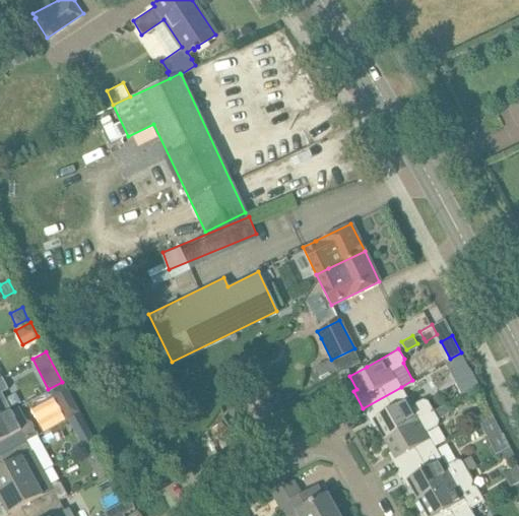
[(477,384),(462,353),(448,361),(463,392),(477,384)]
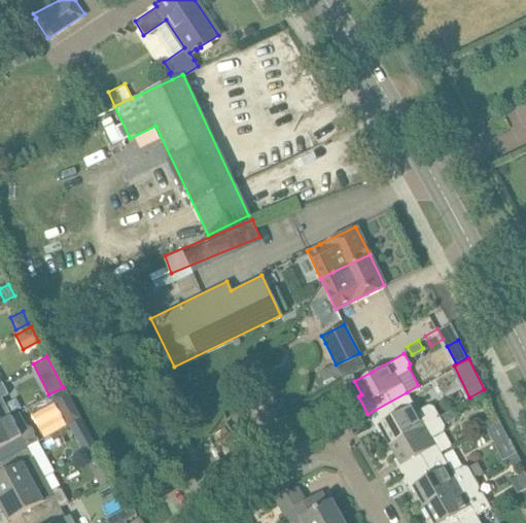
[(339,372),(334,361),(318,370),(322,380),(339,372)]
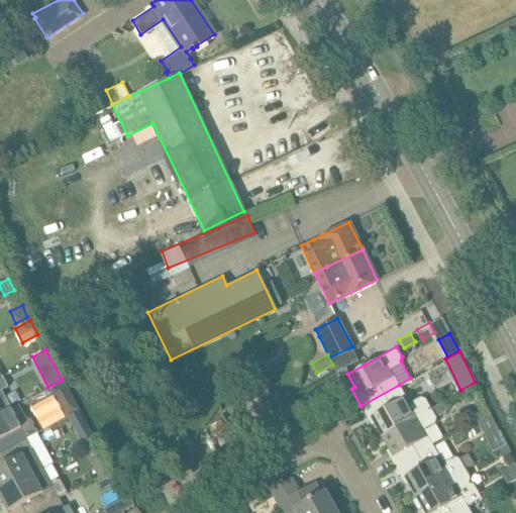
[(0,412),(10,407),(0,388),(7,385),(6,384),(14,380),(9,370),(1,374),(0,374),(0,412)]
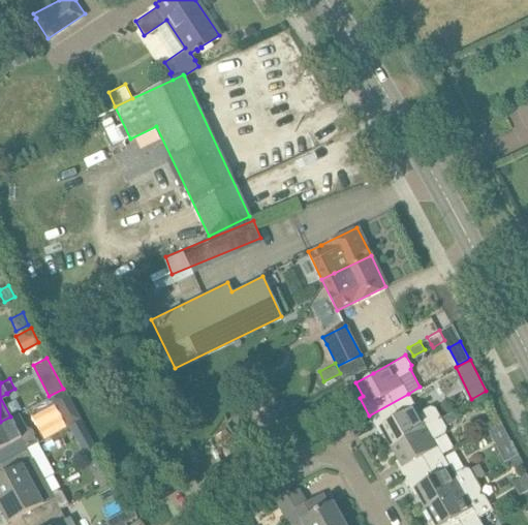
[(383,432),(391,444),(440,415),(435,406),(429,405),(418,410),(408,394),(369,415),(379,434),(383,432)]
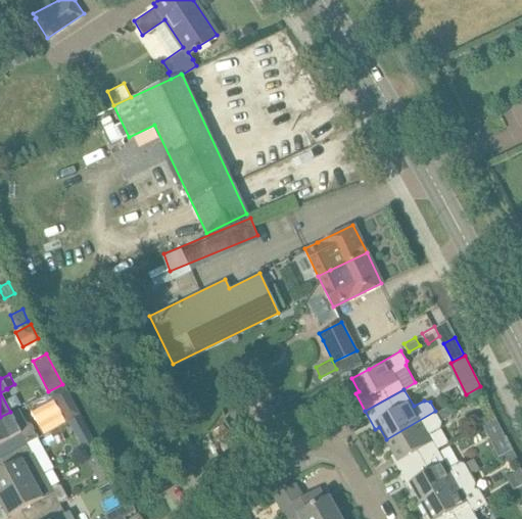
[(64,404),(61,411),(65,420),(79,413),(72,399),(64,404)]
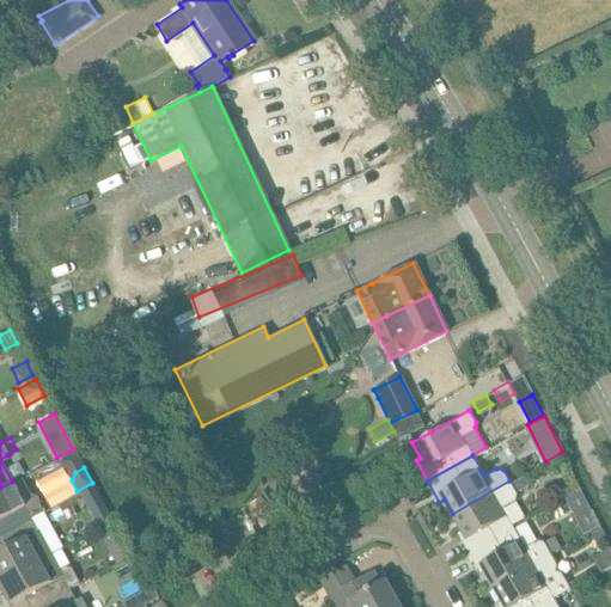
[(268,473),(268,483),(273,486),(279,486),(283,483),(283,473),(279,468),(273,468),(268,473)]
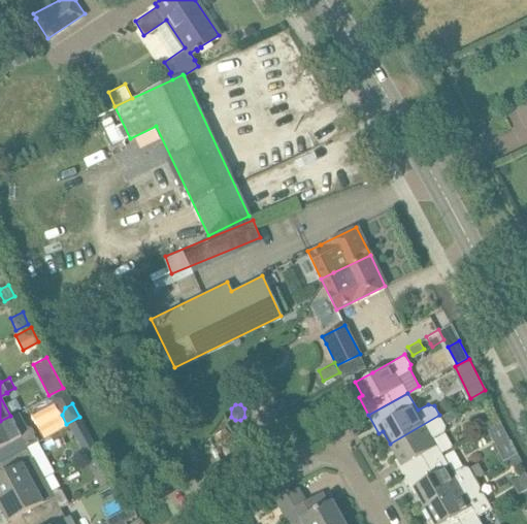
[(393,458),(403,477),(442,454),(433,436),(443,431),(446,425),(439,415),(390,444),(397,457),(393,458)]
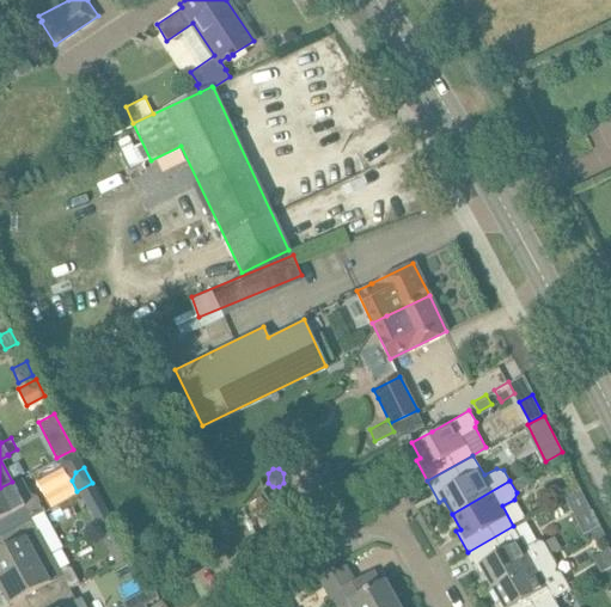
[(44,509),(36,495),(30,492),(20,497),(12,482),(0,488),(0,529),(1,532),(43,510),(44,509)]
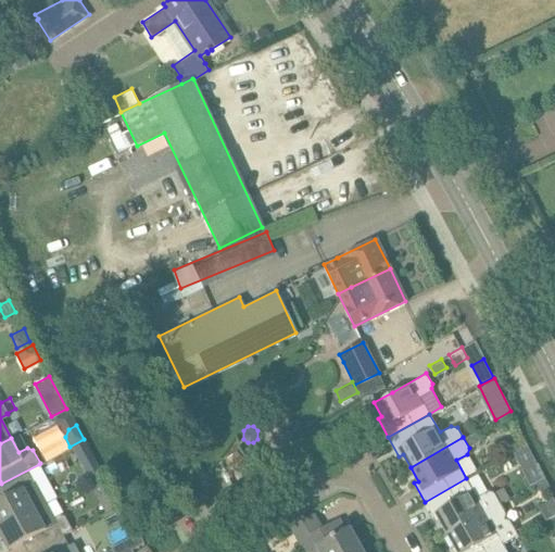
[(91,454),(78,461),(87,476),(88,476),(100,469),(91,454)]
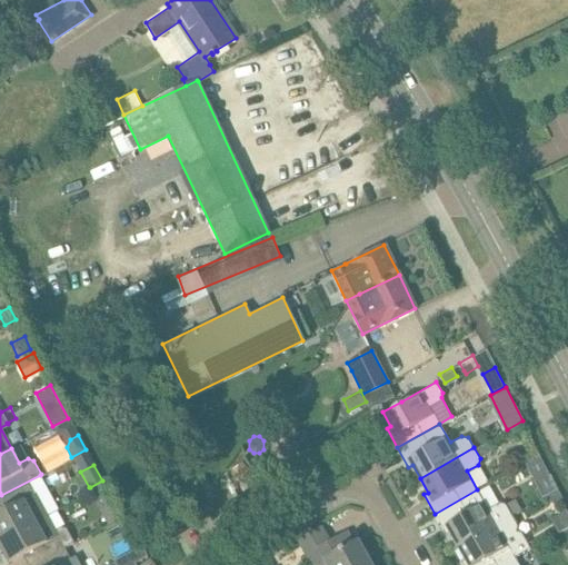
[(8,507),(0,511),(0,537),(48,513),(48,512),(30,481),(1,495),(8,507)]
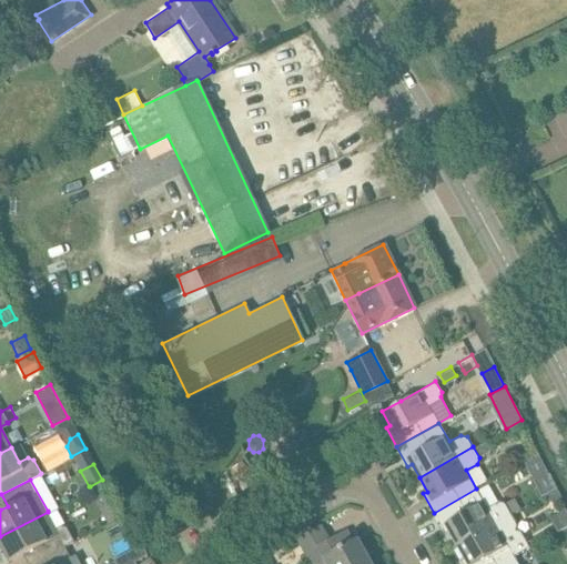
[(448,530),(456,543),(510,513),(505,502),(498,501),(486,507),(476,489),(434,513),(445,532),(448,530)]
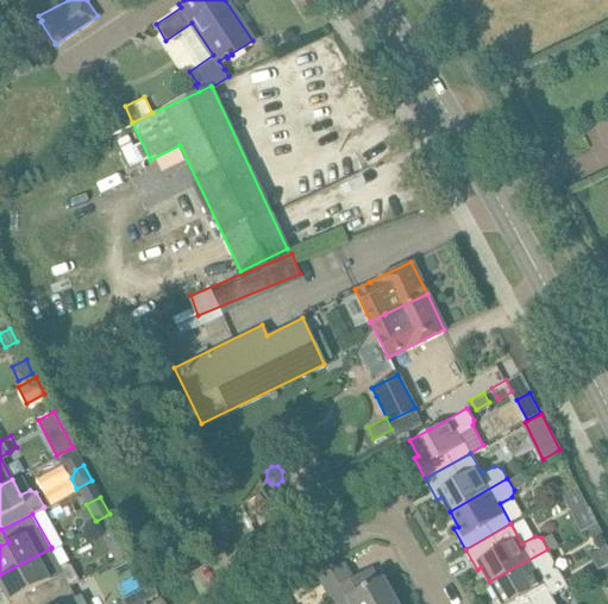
[(32,587),(39,599),(68,583),(79,577),(70,562),(64,560),(60,564),(51,548),(0,574),(0,583),(10,599),(32,587)]
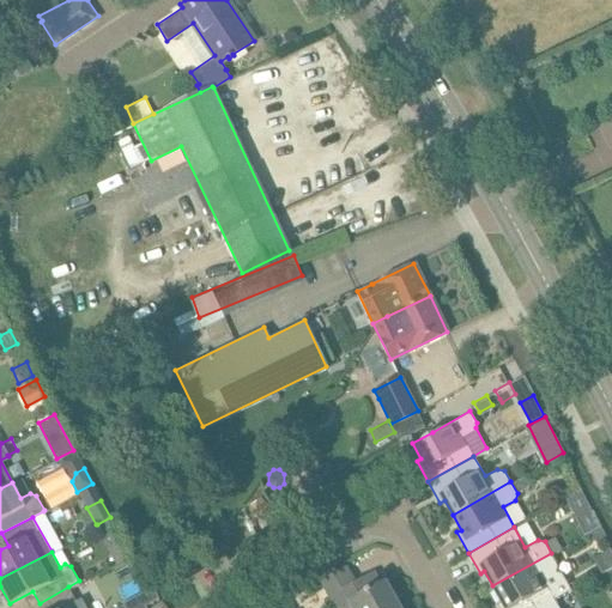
[(497,603),(500,607),(534,607),(555,597),(553,597),(571,588),(561,571),(556,569),(557,564),(551,553),(492,585),(501,601),(497,603)]
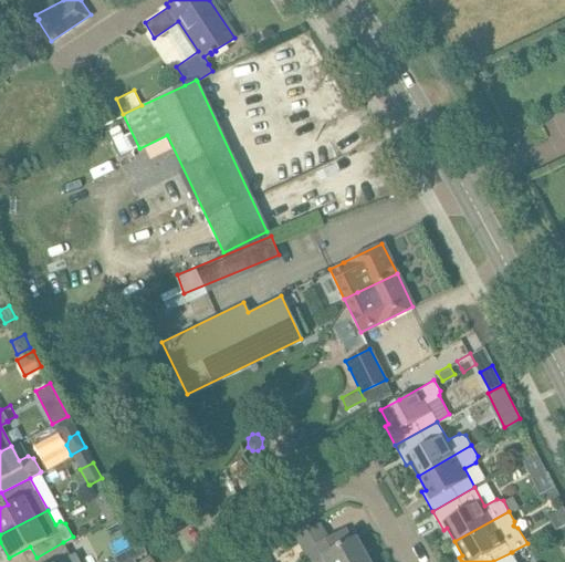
[(292,531),(310,561),(358,561),(367,558),(355,536),(334,548),(317,517),(292,531)]
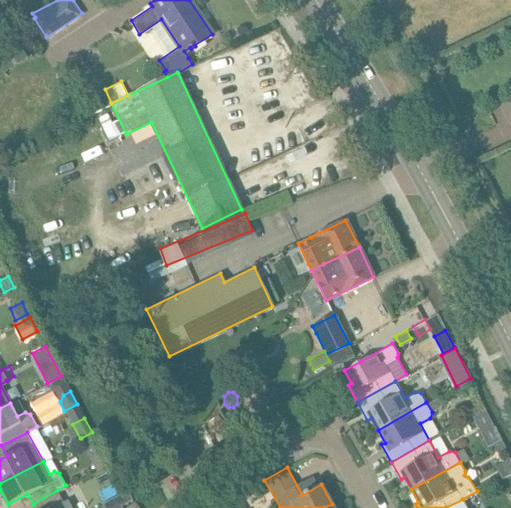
[(104,507),(123,507),(121,505),(132,498),(127,488),(102,502),(103,504),(104,507)]
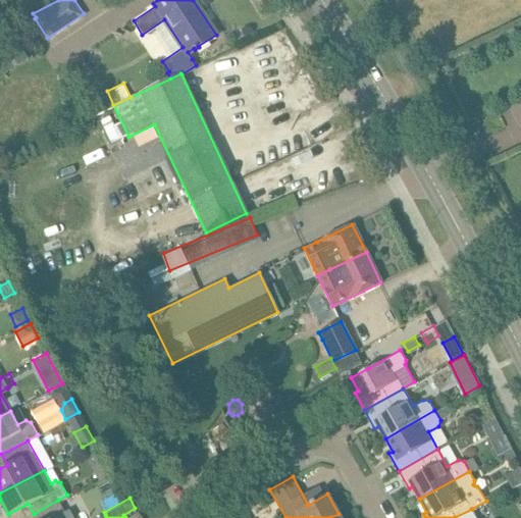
[(36,517),(72,517),(68,509),(64,511),(58,500),(34,514),(36,517)]
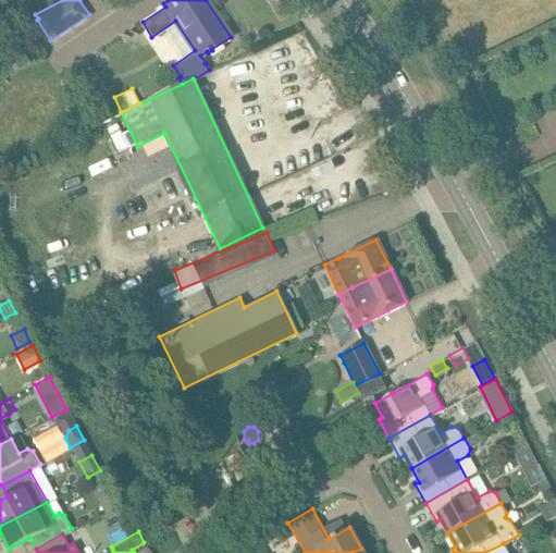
[(508,552),(504,543),(485,552),(508,552)]
